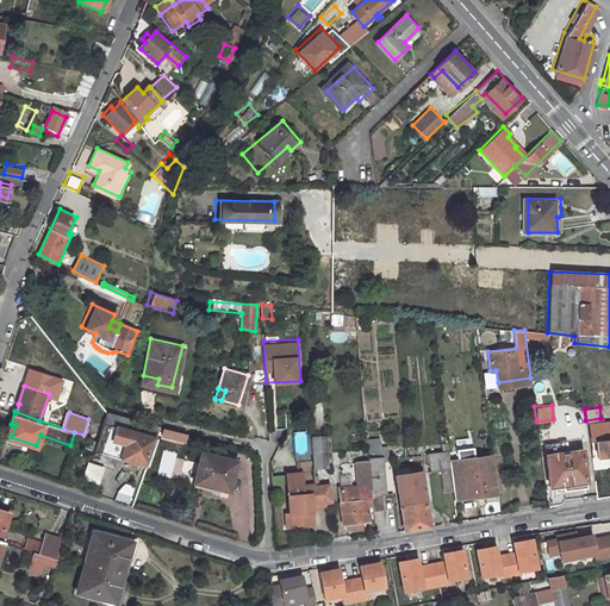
[(109,412),(105,423),(157,436),(161,425),(109,412)]
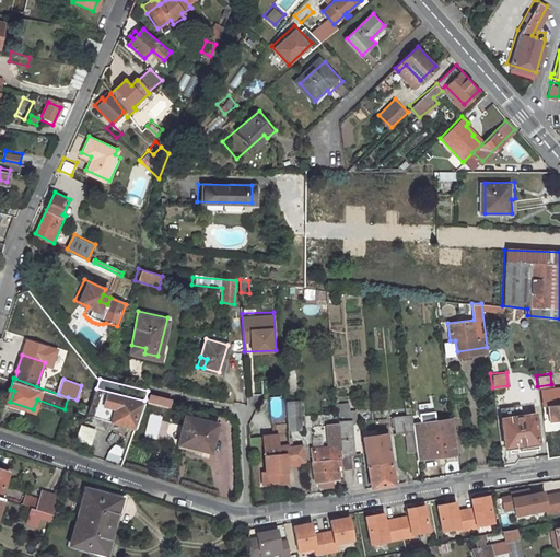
[(559,387),(539,390),(540,398),(545,398),(547,419),(559,417),(559,387)]
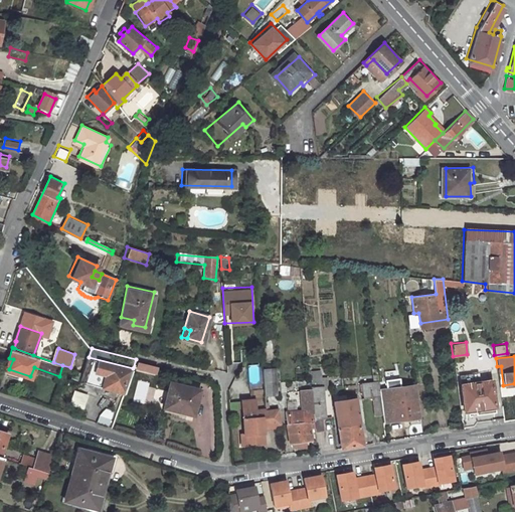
[(83,372),(80,380),(125,391),(133,368),(89,357),(83,372)]
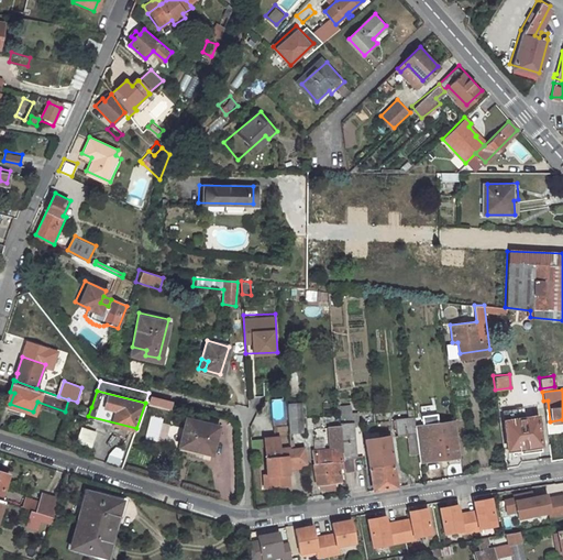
[(340,403),(342,418),(355,417),(354,402),(340,403)]
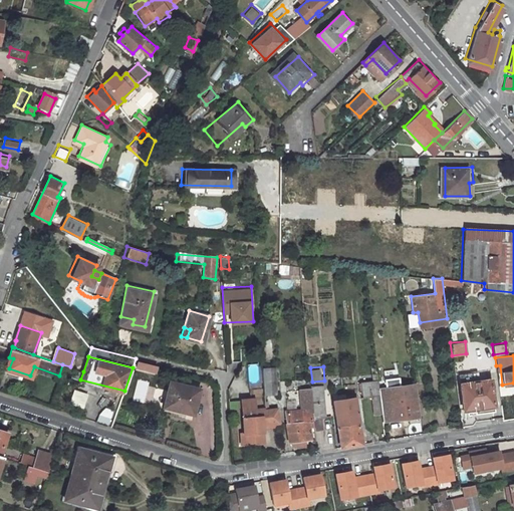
[(276,367),(262,368),(264,394),(277,393),(276,367)]
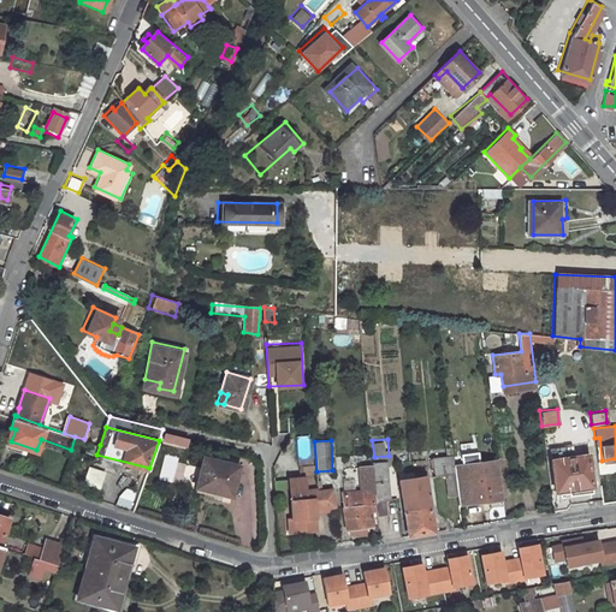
[(90,441),(87,451),(96,455),(100,445),(90,441)]
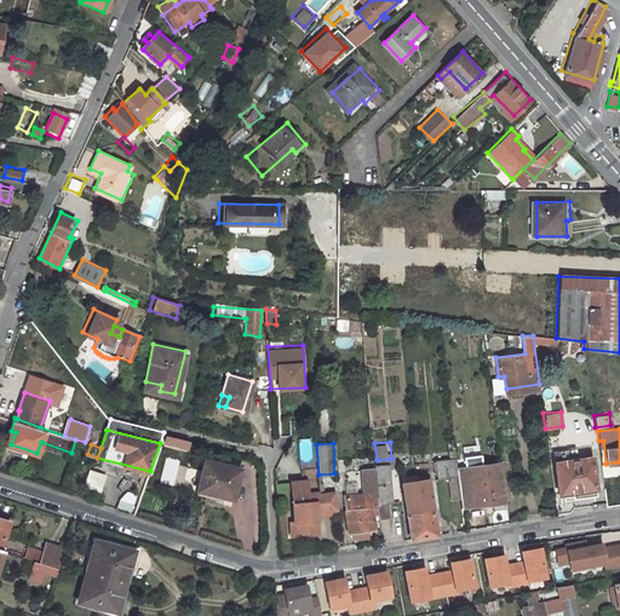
[(590,456),(554,461),(557,493),(570,491),(592,488),(593,488),(590,456)]
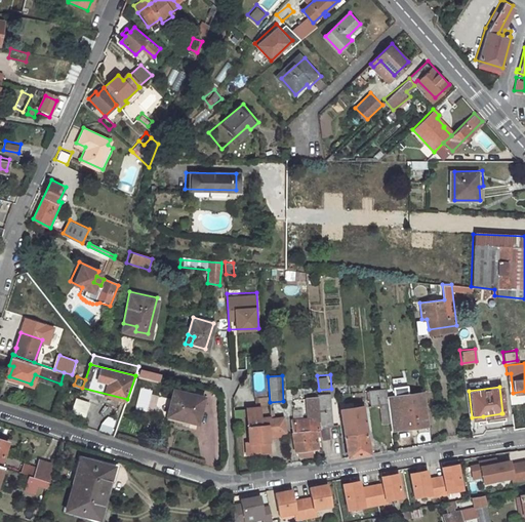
[(384,390),(367,391),(368,406),(377,406),(379,424),(388,422),(385,397),(384,390)]
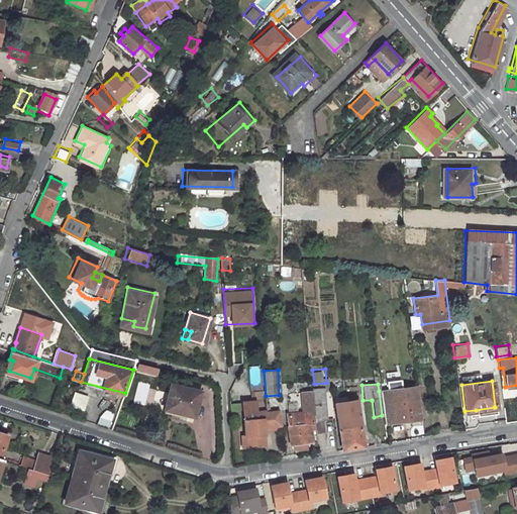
[(171,387),(164,411),(192,420),(200,395),(171,387)]
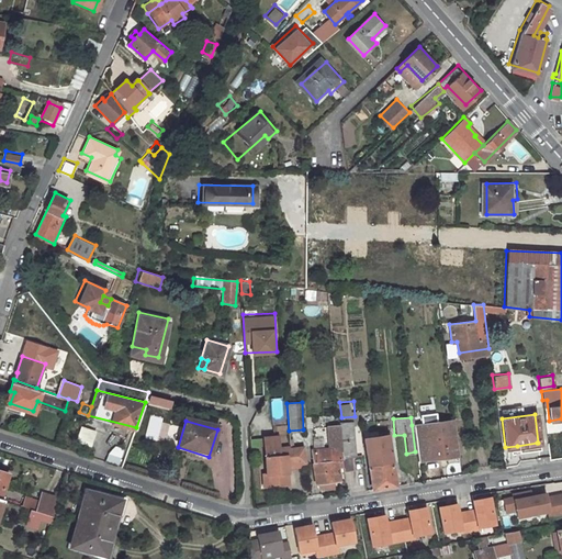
[(352,421),(338,422),(343,467),(343,470),(352,469),(350,455),(356,455),(352,421)]
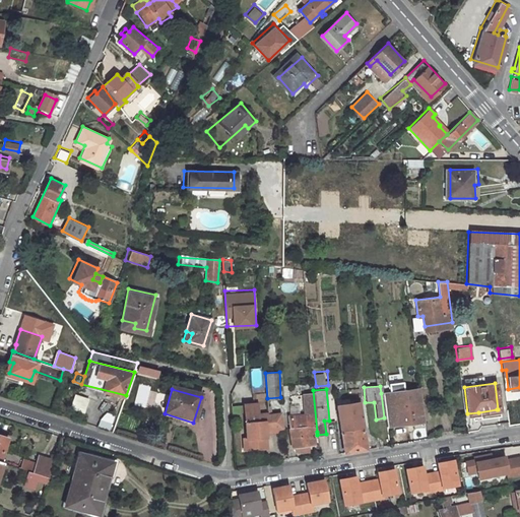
[(411,400),(400,402),(400,407),(393,408),(391,392),(381,393),(384,417),(385,425),(421,421),(418,396),(410,397),(411,400)]
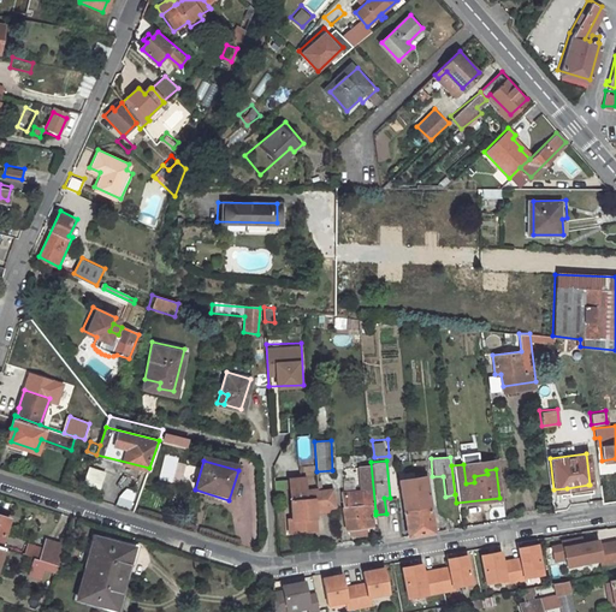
[(422,474),(398,477),(408,534),(432,529),(422,474)]
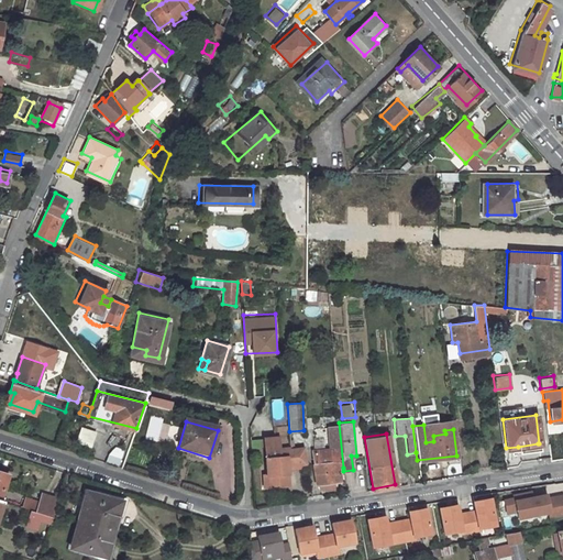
[(308,446),(290,448),(280,449),(279,437),(265,438),(268,474),(268,486),(289,484),(288,467),(311,464),(308,446)]
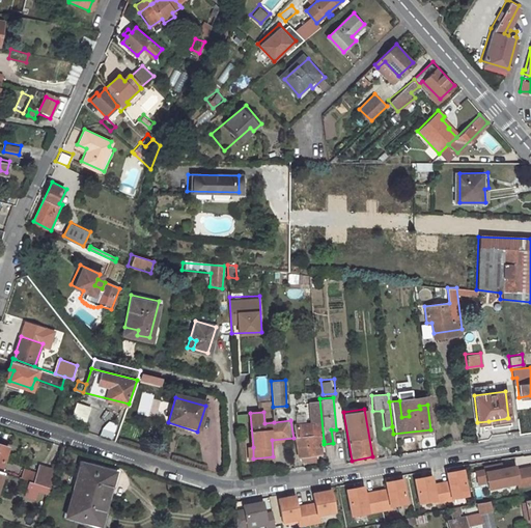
[(100,436),(112,440),(117,423),(111,420),(103,428),(100,436)]
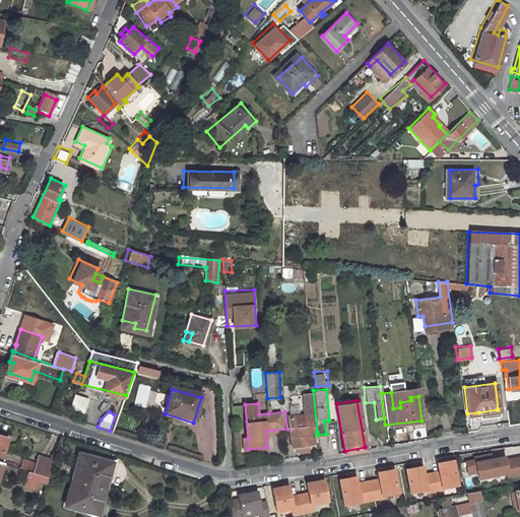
[(315,411),(286,413),(291,445),(315,442),(314,433),(317,432),(315,411)]
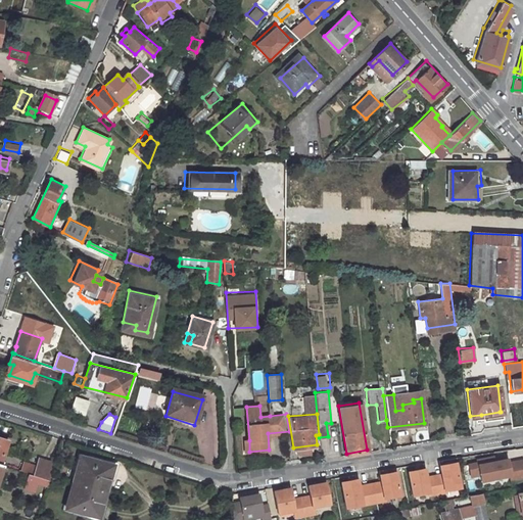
[(0,437),(0,463),(0,464),(8,440),(0,437)]
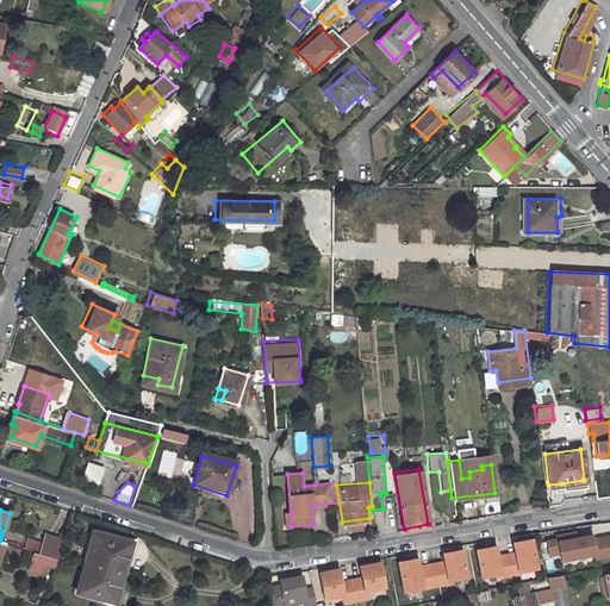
[(558,537),(547,539),(551,553),(561,550),(562,558),(596,551),(597,557),(609,554),(609,533),(592,537),(591,533),(578,536),(576,530),(556,535),(558,537)]
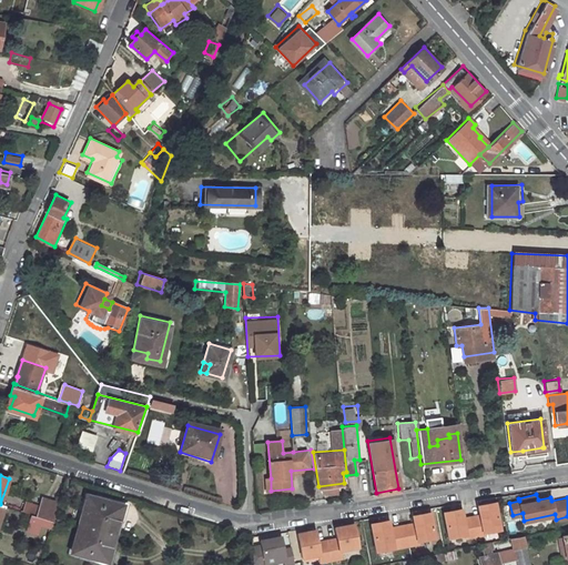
[(84,496),(66,551),(100,563),(119,508),(84,496)]
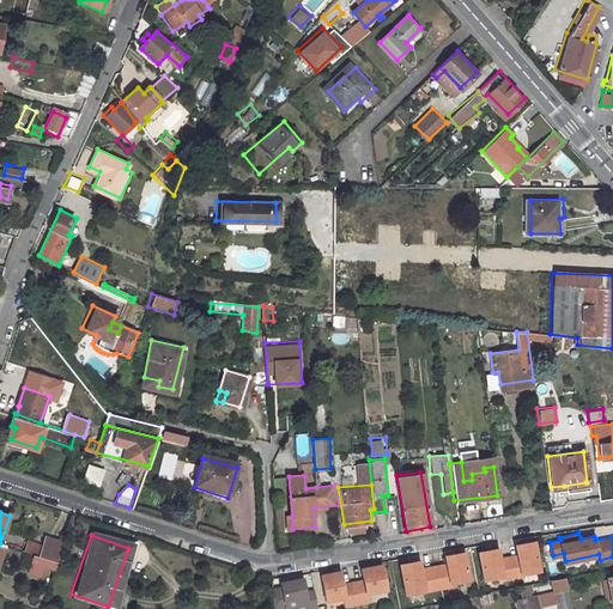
[(47,536),(40,556),(59,562),(65,543),(47,536)]
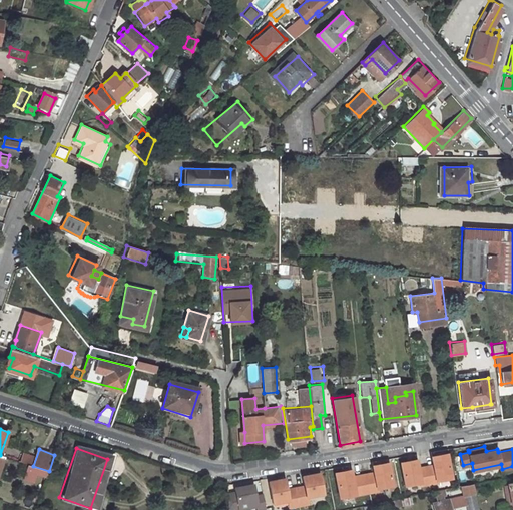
[(416,457),(400,460),(405,483),(420,480),(421,483),(437,480),(436,478),(452,475),(446,451),(431,454),(433,462),(417,466),(416,457)]
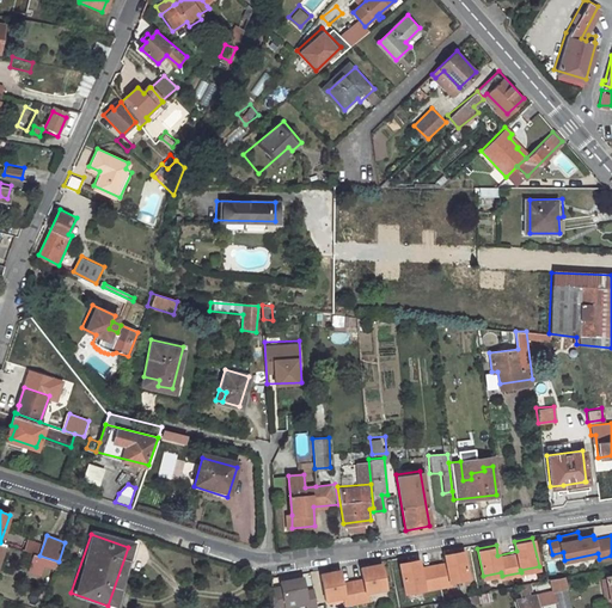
[(34,553),(31,560),(55,569),(59,562),(40,556),(34,553)]
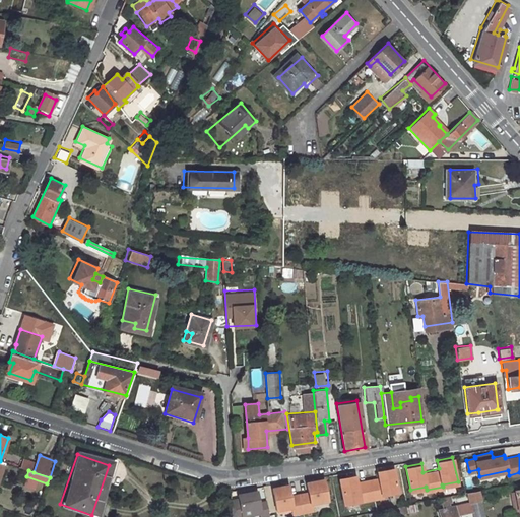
[(354,477),(338,480),(344,505),(359,503),(360,504),(382,499),(382,496),(397,494),(392,470),(377,473),(378,480),(356,485),(354,477)]
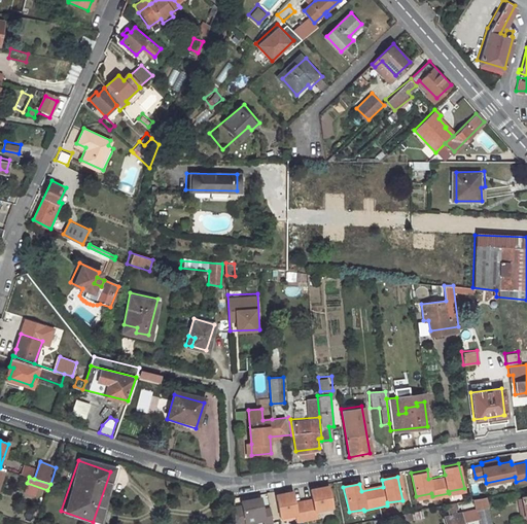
[(311,499),(303,501),(306,519),(315,517),(313,510),(330,508),(326,485),(309,488),(311,499)]
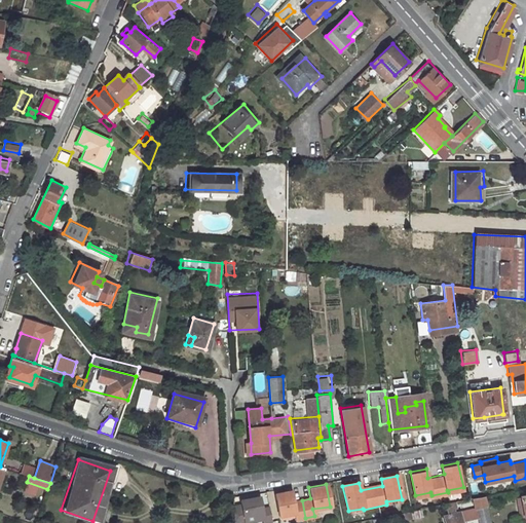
[(525,486),(517,489),(522,515),(525,514),(525,486)]
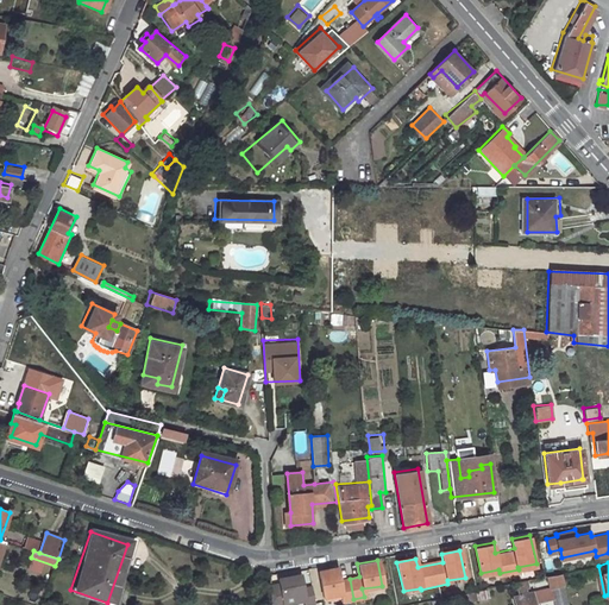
[(353,599),(350,579),(338,580),(336,567),(316,571),(321,597),(340,593),(341,602),(353,599)]
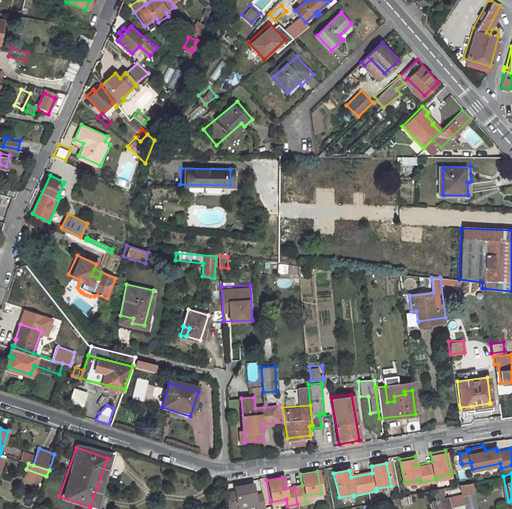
[(264,506),(261,491),(253,493),(252,482),(233,485),(234,489),(226,490),(227,508),(237,507),(237,506),(255,503),(256,507),(264,506)]
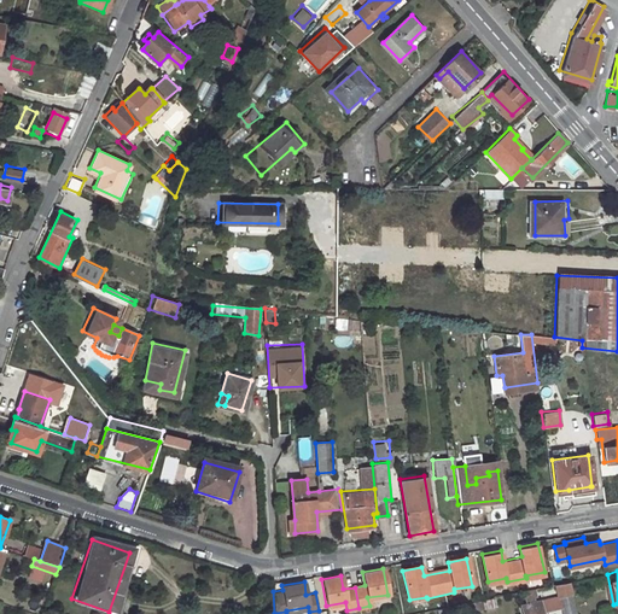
[(576,613),(571,590),(520,603),(523,613),(543,613),(543,608),(561,603),(563,613),(576,613)]
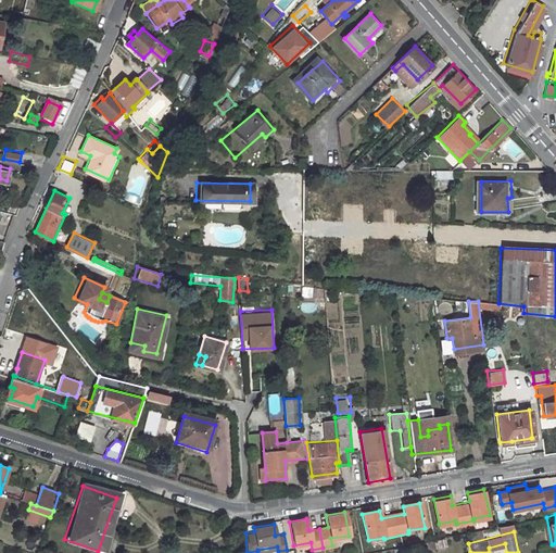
[(432,540),(419,542),(422,550),(434,548),(432,540)]
